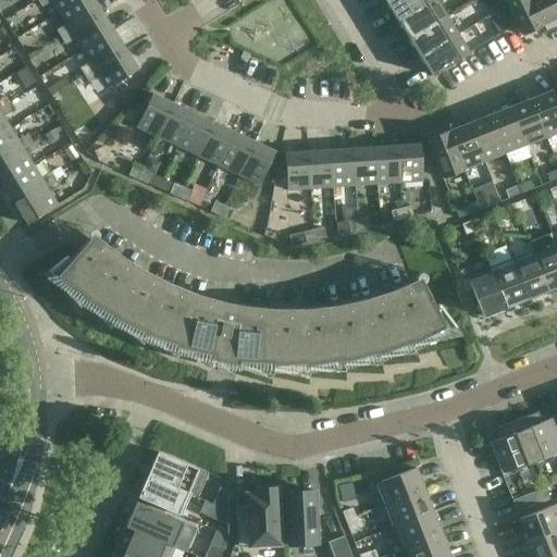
[(78,0),(37,0),(41,7),(51,1),(58,12),(78,0)]
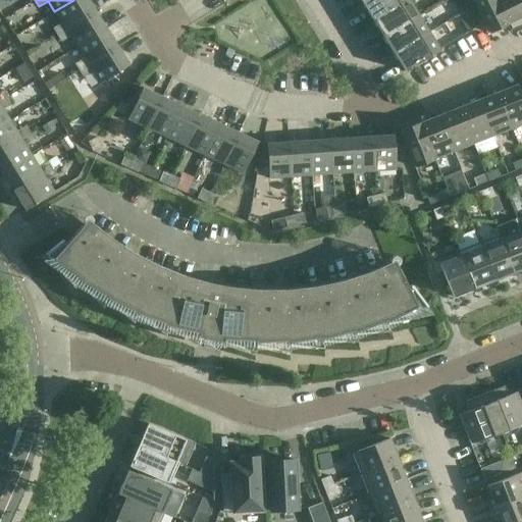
[(96,11),(88,0),(73,0),(54,11),(61,21),(52,27),(57,34),(96,11)]
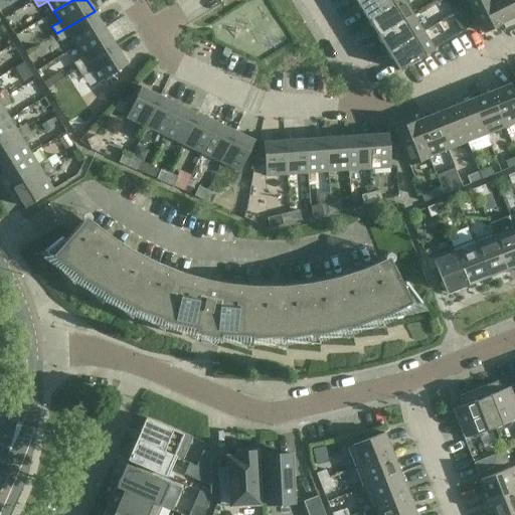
[(364,0),(358,4),(368,20),(401,0),(364,0)]
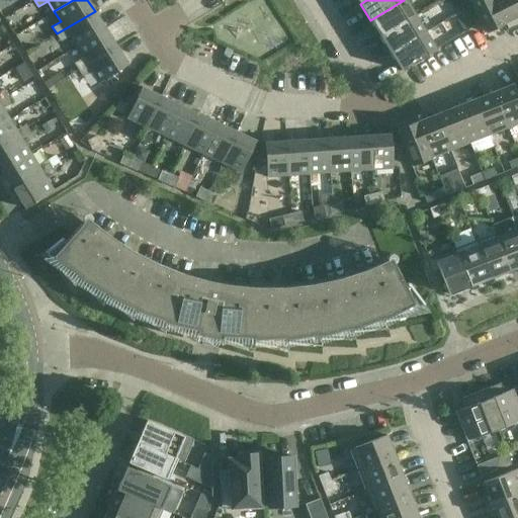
[(416,16),(405,0),(404,0),(370,20),(381,37),(416,16)]
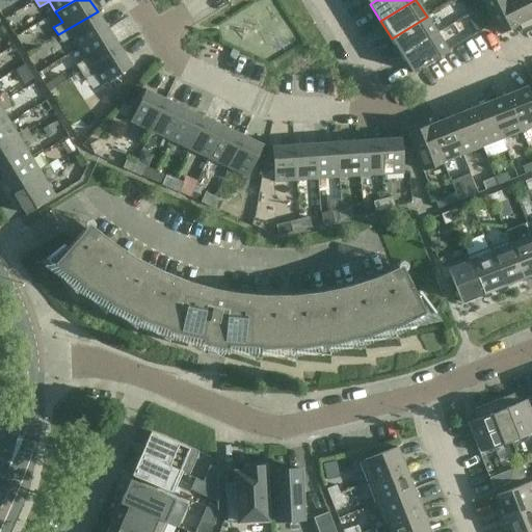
[(473,0),(459,0),(467,10),(476,4),(473,0)]
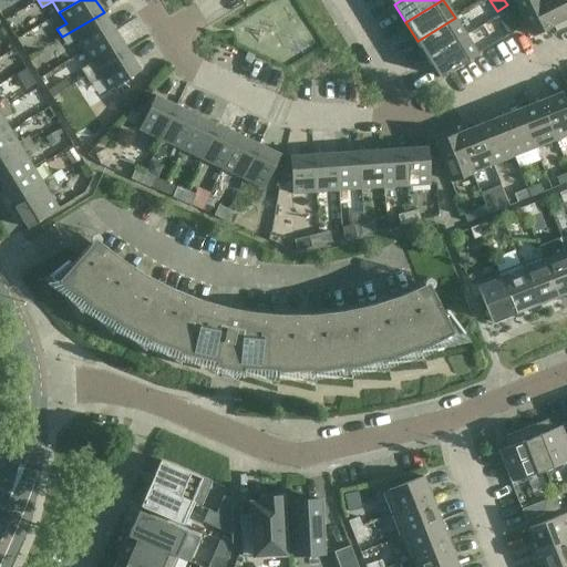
[(553,26),(539,0),(514,0),(532,35),(553,26)]
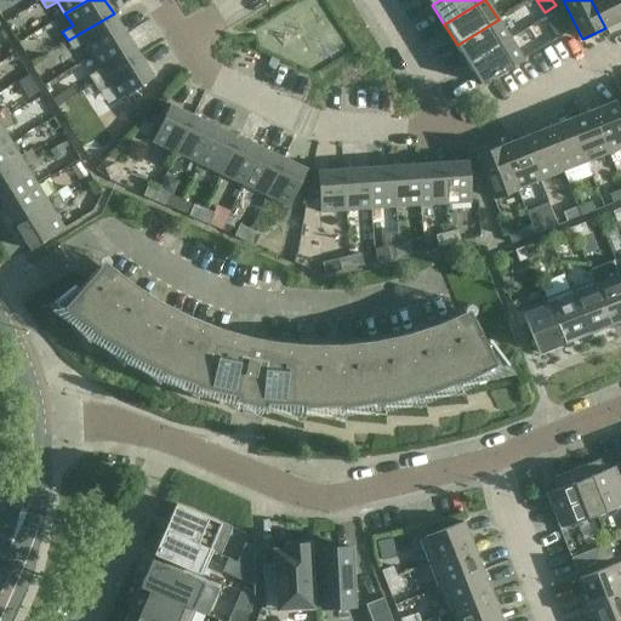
[(591,0),(605,28),(620,20),(620,4),(619,0),(591,0)]
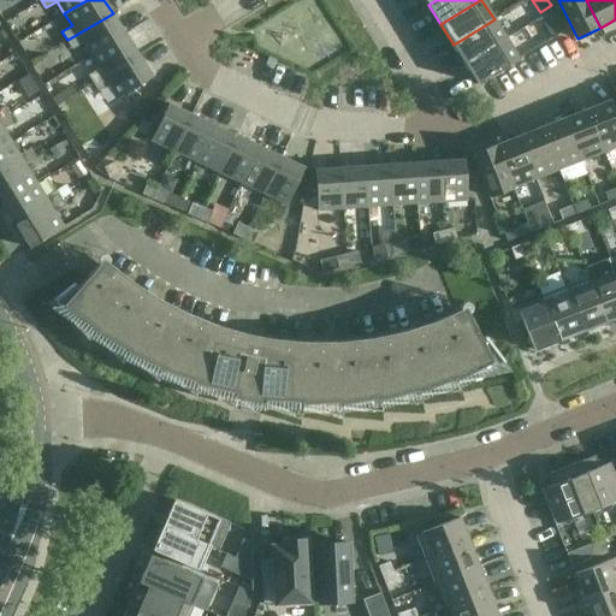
[(125,35),(113,13),(67,40),(72,49),(82,42),(90,55),(125,35)]
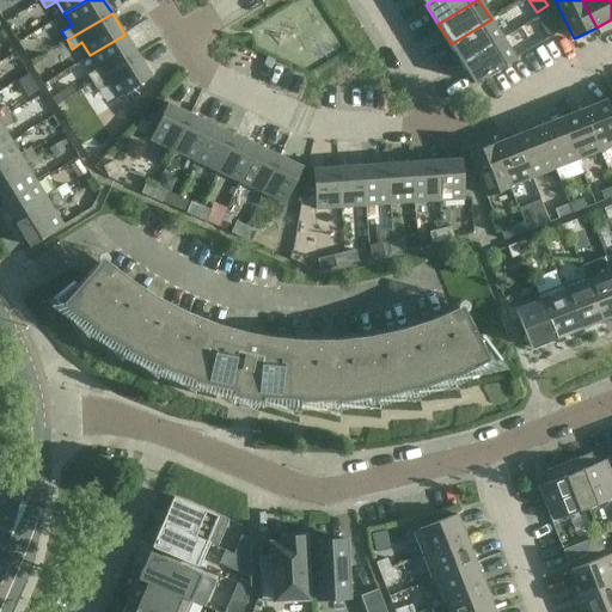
[(554,17),(540,25),(549,38),(562,30),(554,17)]
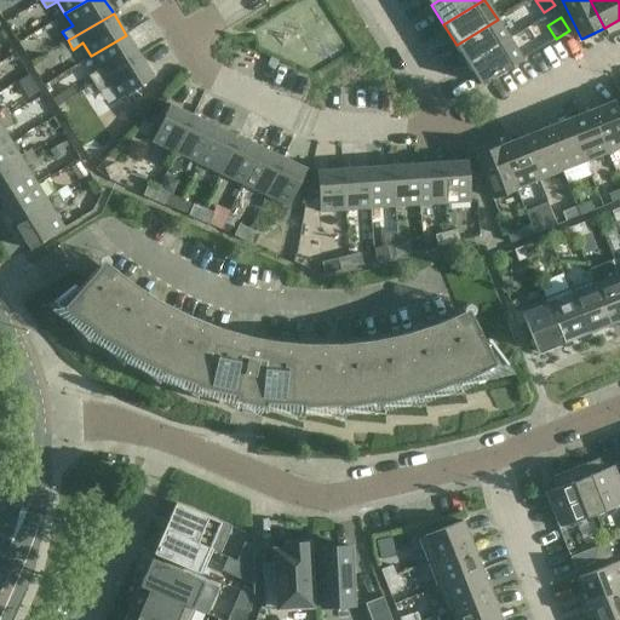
[(510,39),(498,19),(457,45),(469,64),(510,39)]
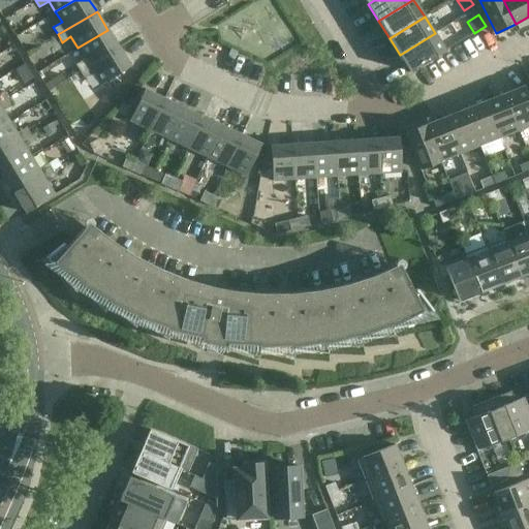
[(85,59),(44,85),(49,91),(81,71),(119,49),(107,30),(78,48),(85,59)]
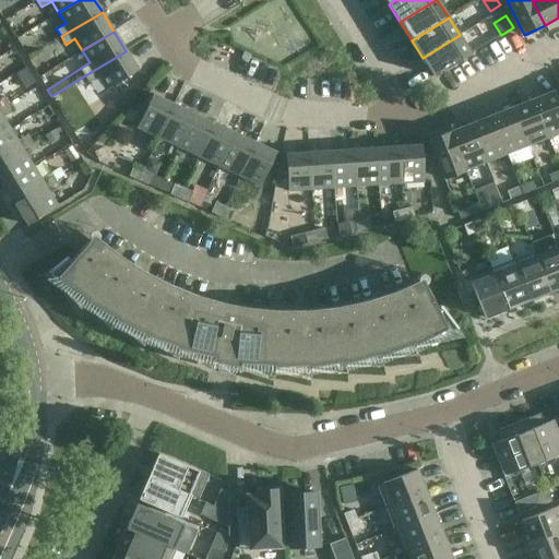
[(460,35),(423,58),(433,76),(471,54),(460,35)]
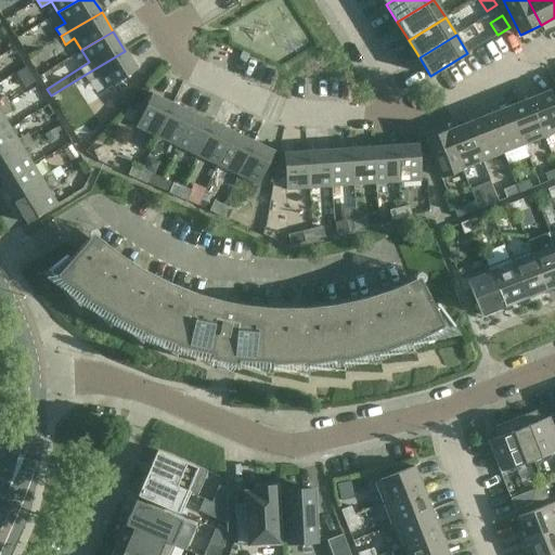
[(125,51),(85,75),(88,81),(98,76),(105,89),(137,69),(125,51)]
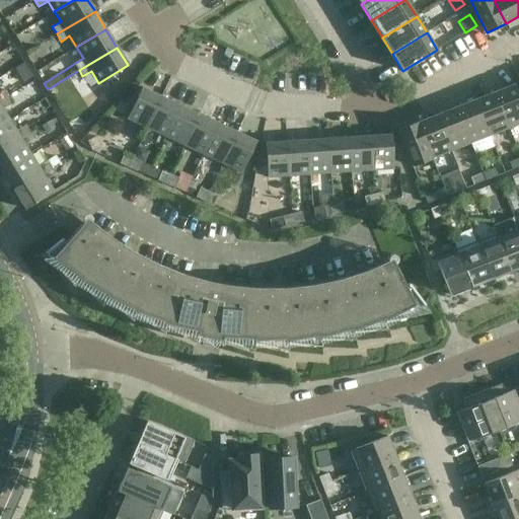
[(495,92),(509,128),(518,124),(518,95),(514,84),(495,92)]
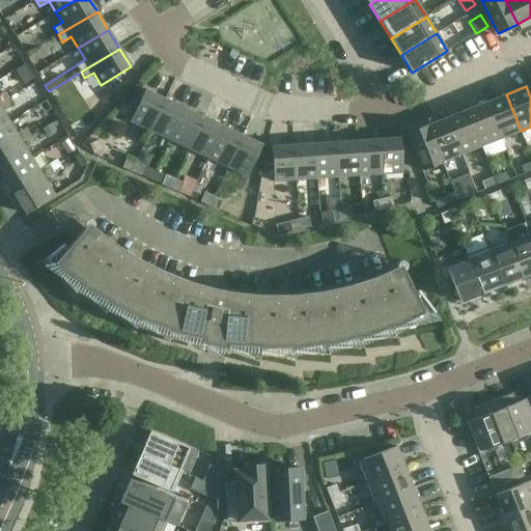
[(165,100),(145,89),(130,121),(150,131),(165,100)]
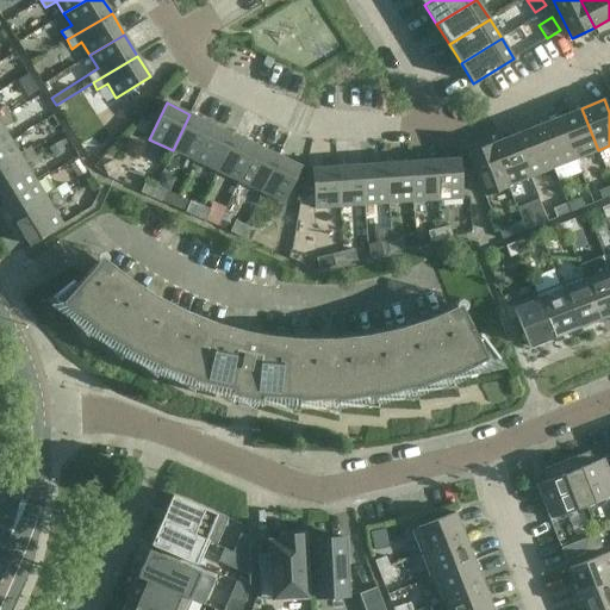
[(582,109),(559,117),(576,160),(598,150),(582,109)]
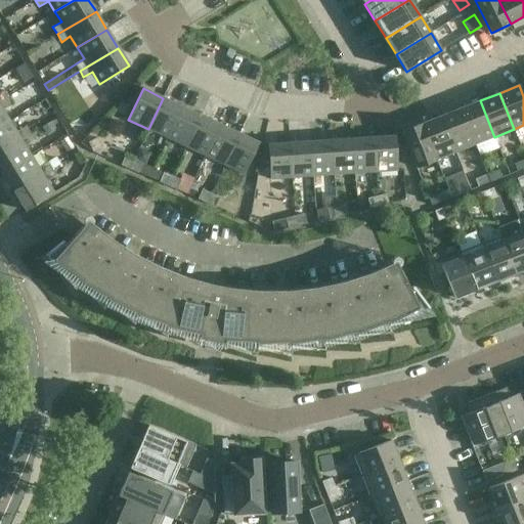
[(0,101),(0,127),(10,121),(3,110),(11,104),(7,98),(0,101)]
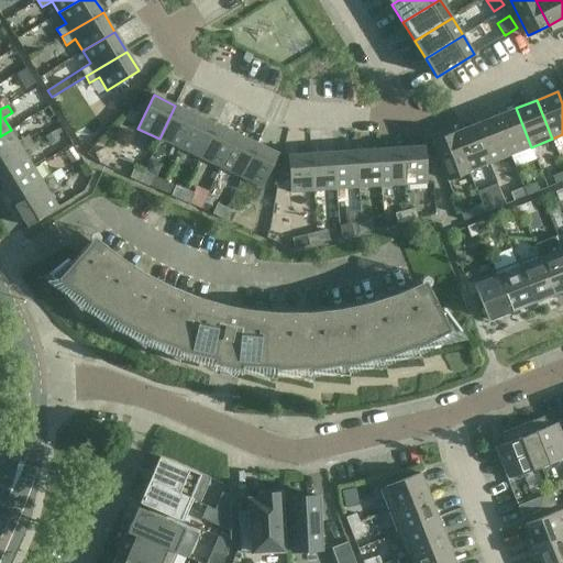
[(196,114),(175,106),(159,139),(179,148),(196,114)]
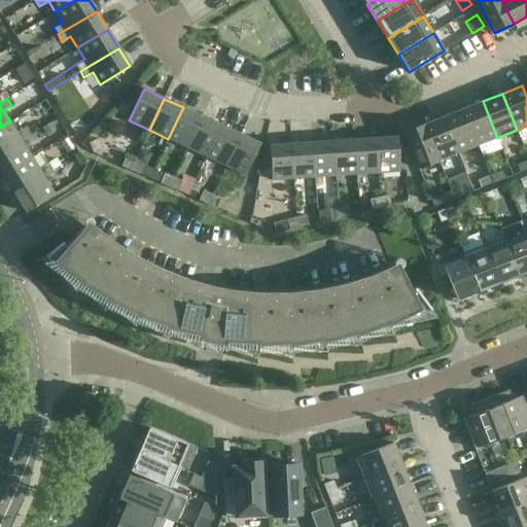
[(483,101),(463,109),(478,145),(497,138),(483,101)]
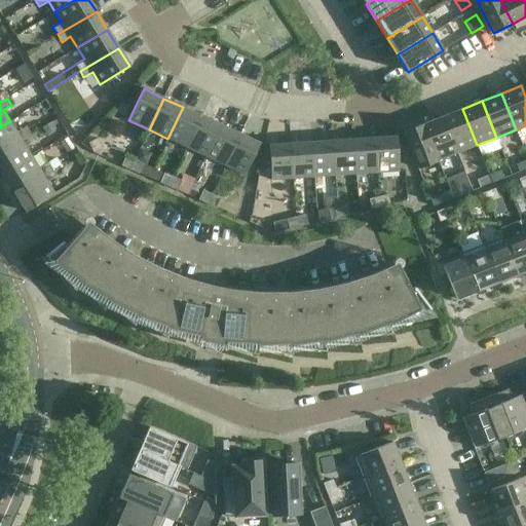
[(201,116),(183,107),(167,139),(187,148),(201,116)]
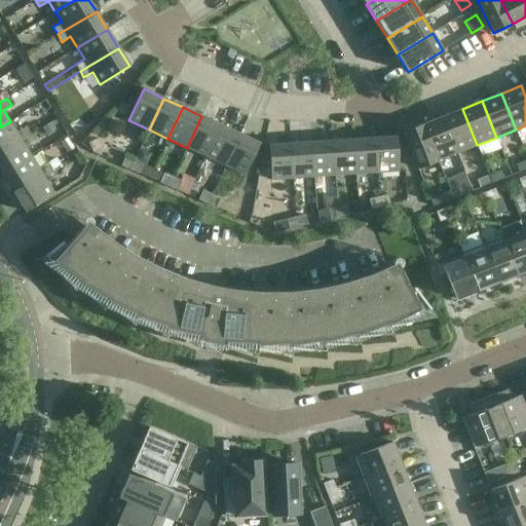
[(477,145),(462,109),(443,116),(457,153),(477,145)]
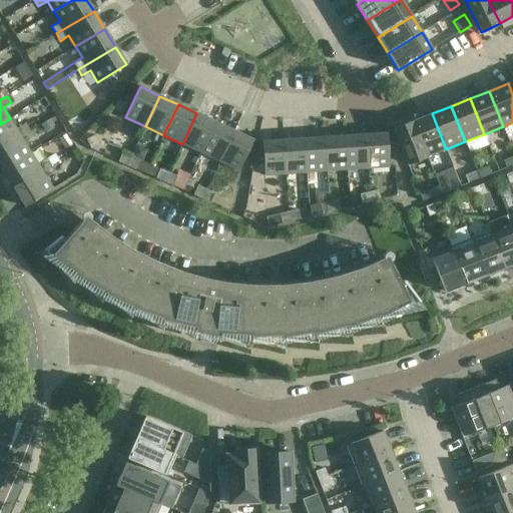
[(182,144),(200,152),(215,122),(196,113),(182,144)]
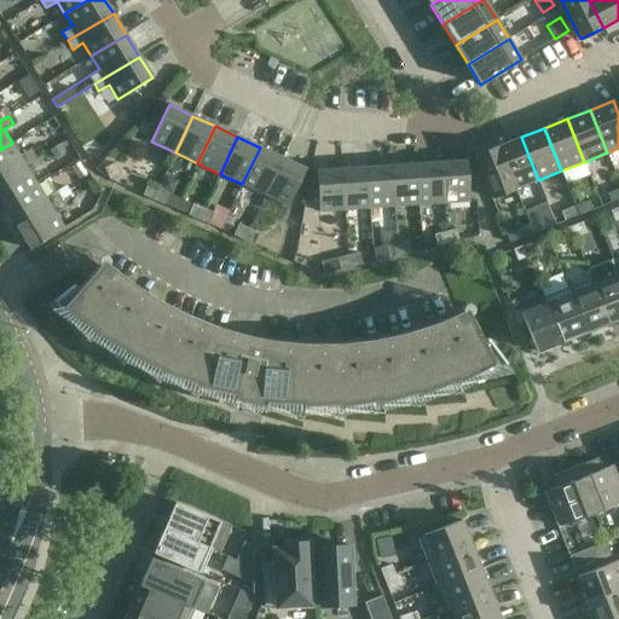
[(515,189),(538,180),(521,137),(498,146),(515,189)]
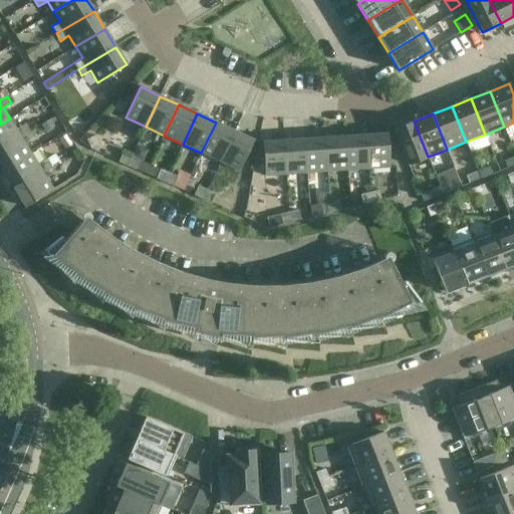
[(0,124),(0,149),(29,131),(25,124),(16,130),(10,118),(0,124)]
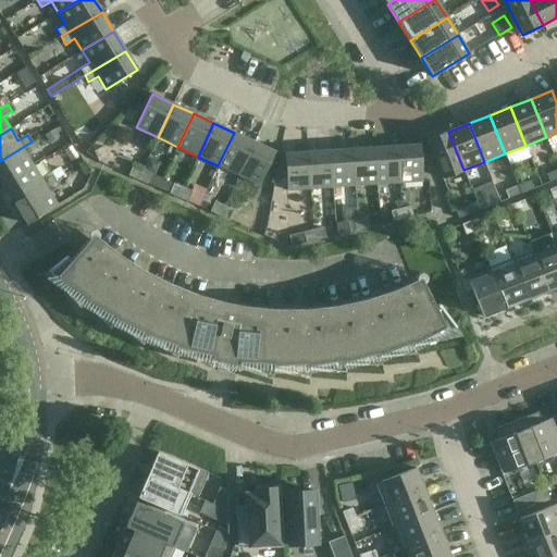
[(463,170),(448,132),(428,139),(443,178),(463,170)]
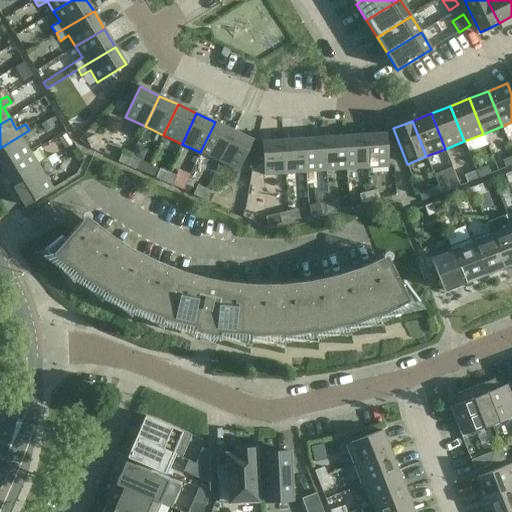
[(233,130),(215,122),(200,152),(219,161),(233,130)]
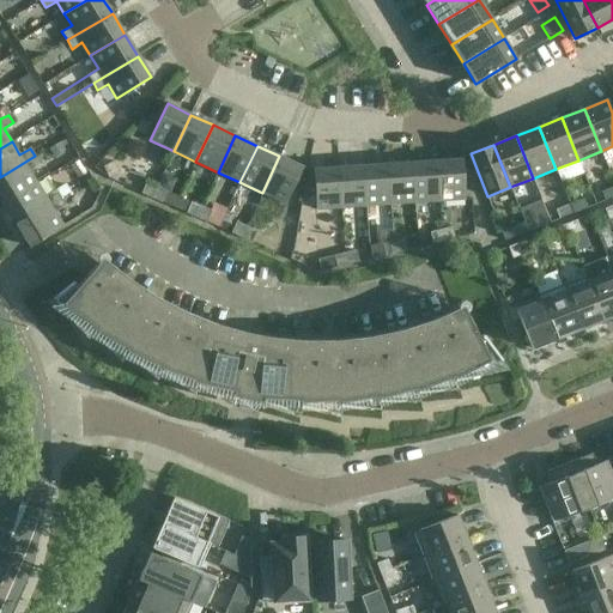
[(0,177),(0,200),(2,205),(37,183),(29,170),(40,164),(38,163),(42,162),(38,156),(35,157),(35,156),(0,177)]
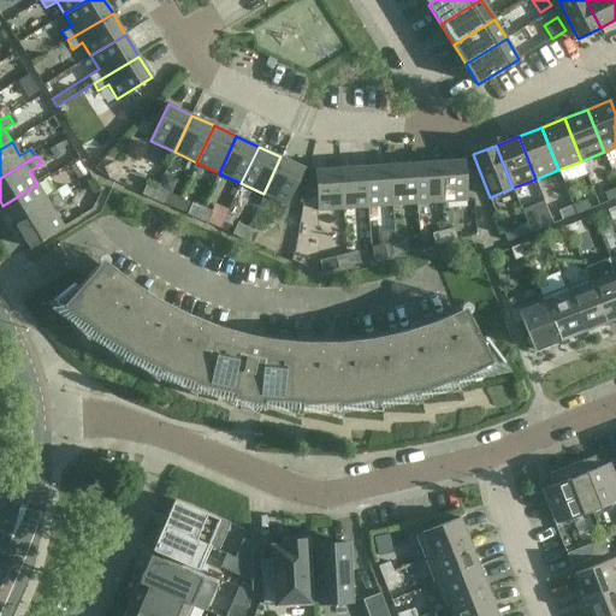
[(280,157),(264,194),(286,205),(303,167),(280,157)]
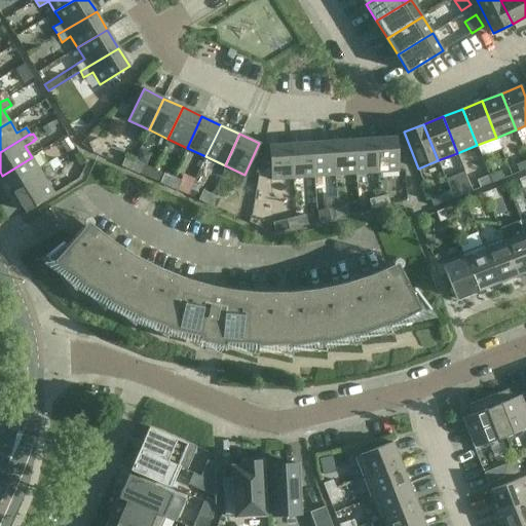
[(397,137),(374,138),(377,173),(399,172),(397,137)]
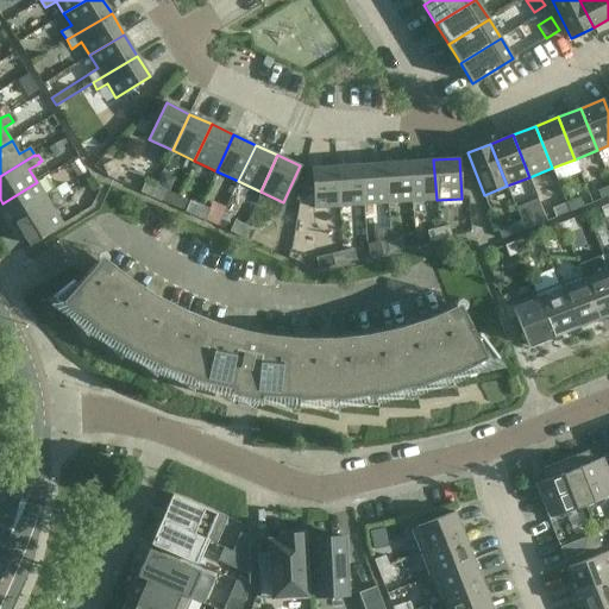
[(412,201),(437,200),(433,159),(409,162),(412,201)]
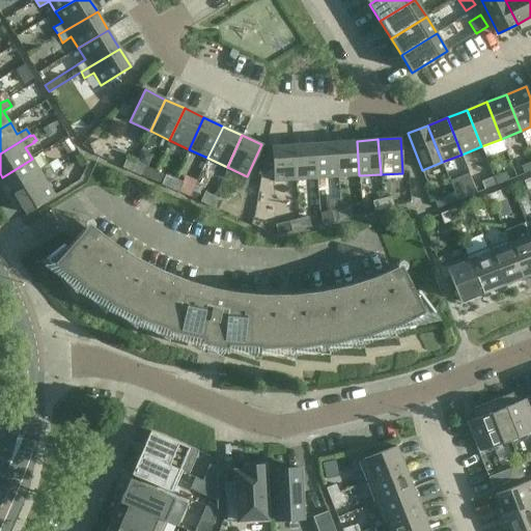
[(338,177),(359,175),(357,141),(336,142),(338,177)]
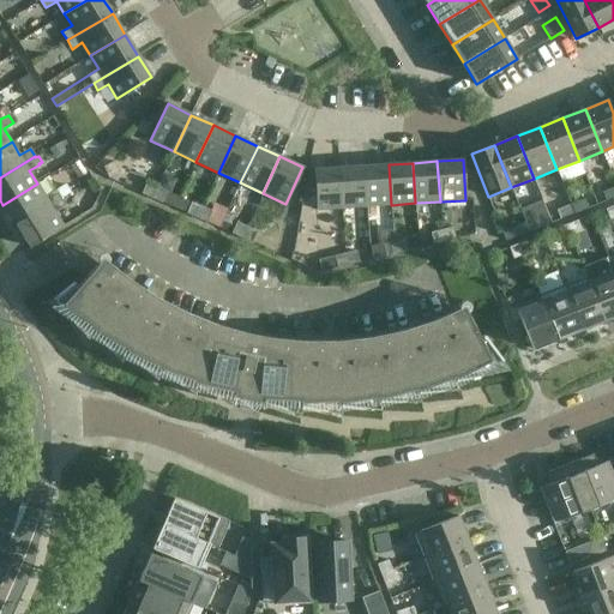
[(389,164),(363,166),(367,206),(391,205),(389,164)]
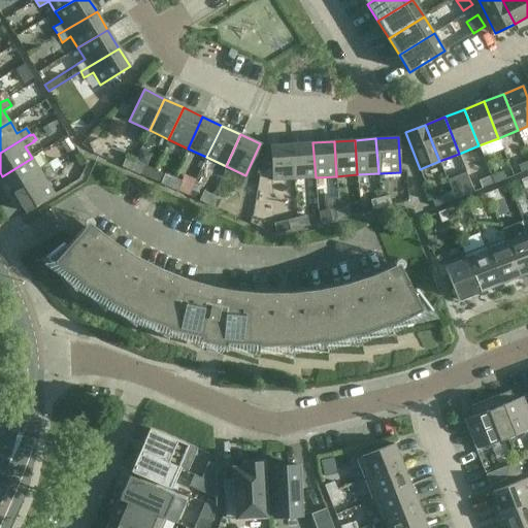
[(312,142),(292,144),(294,179),(316,177),(312,142)]
